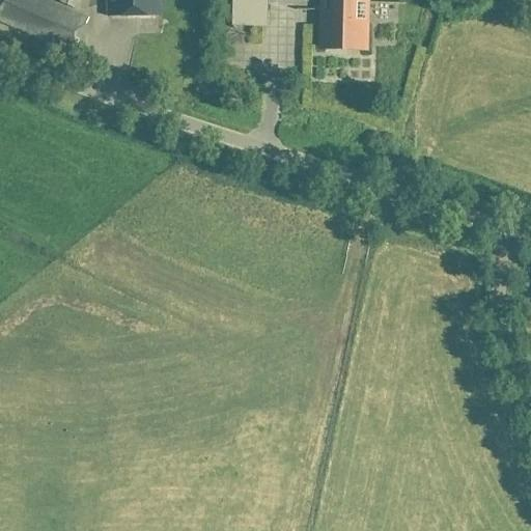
[(87,20),(44,0),(0,0),(0,21),(73,56),(87,20)]
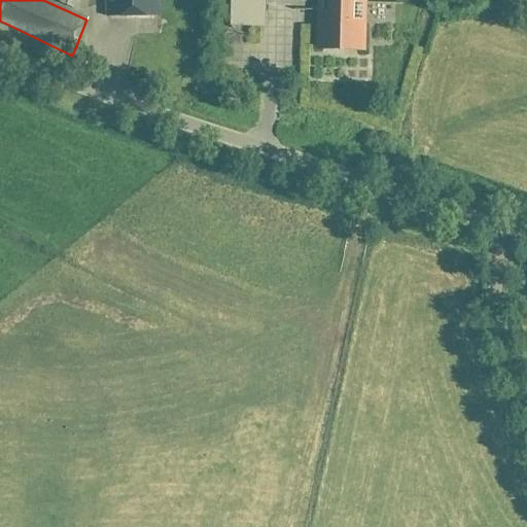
[(53,0),(72,9),(75,0),(53,0)]
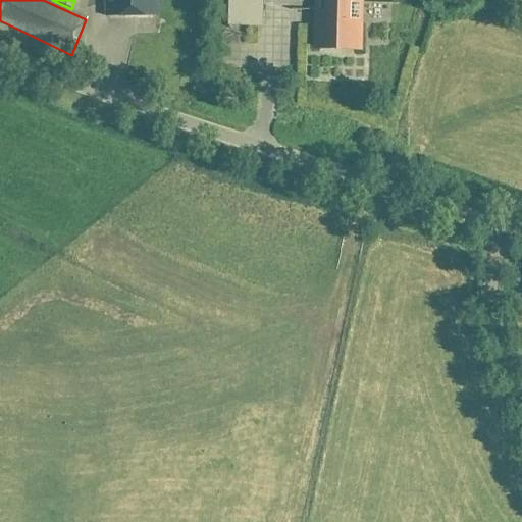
[(158,16),(157,0),(105,0),(106,17),(158,16)]
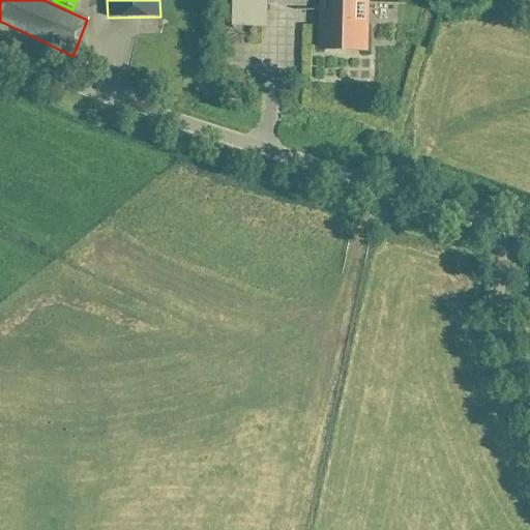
[(246,23),(246,0),(232,0),(232,23),(246,23)]
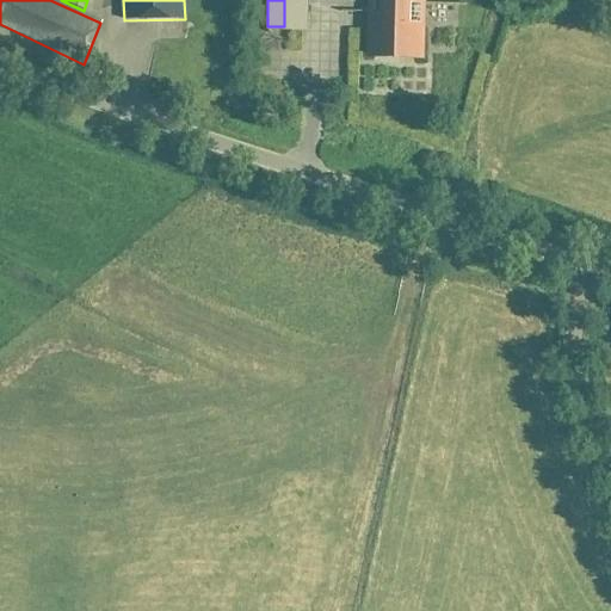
[(366,0),(366,59),(425,60),(425,0),(366,0)]
